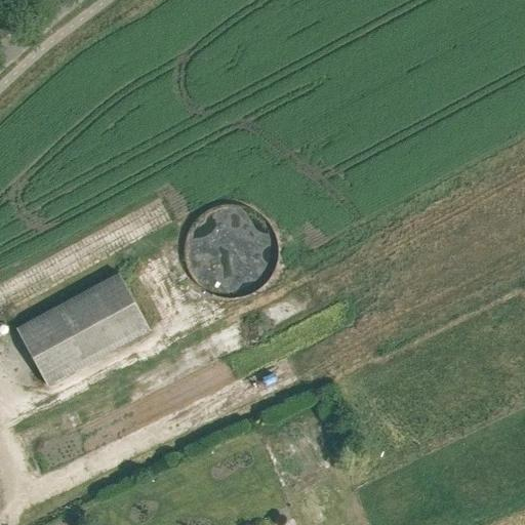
[(266,281),(272,272),(276,257),(276,244),(273,233),(269,224),(260,214),(250,208),(242,204),(231,202),(221,203),(211,205),(202,210),(194,216),(188,225),(183,234),(180,246),(180,256),(183,267),(189,278),(196,286),(205,293),(216,297),(224,298),(234,298),(244,296),(254,291),(266,281)]
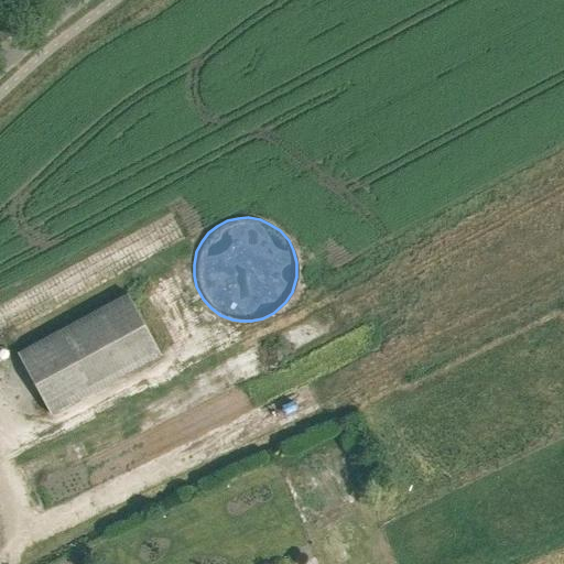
[(14,350),(47,411),(158,351),(125,291),(14,350)]
